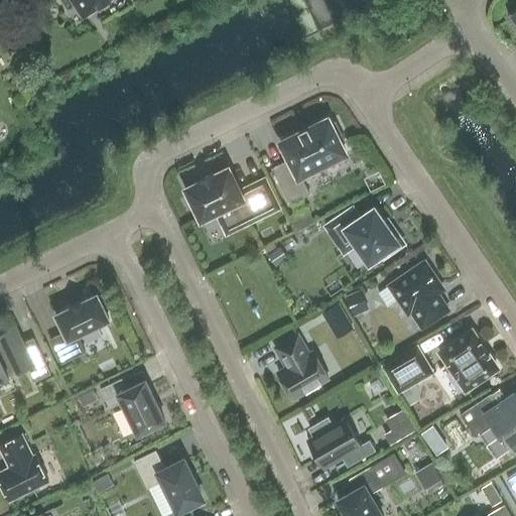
[(104,0),(69,0),(80,16),(104,0)]
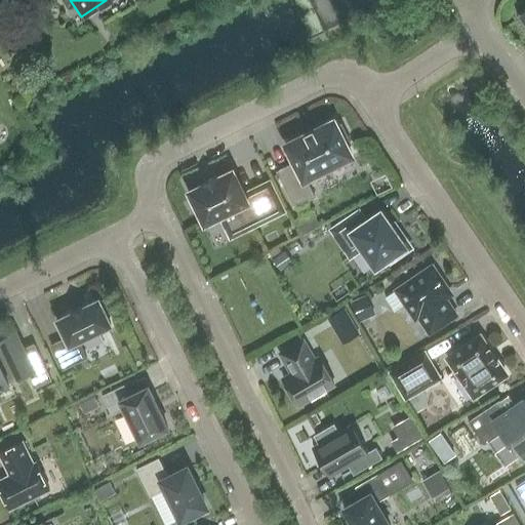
[(524,27),(524,8),(516,14),(524,27)]
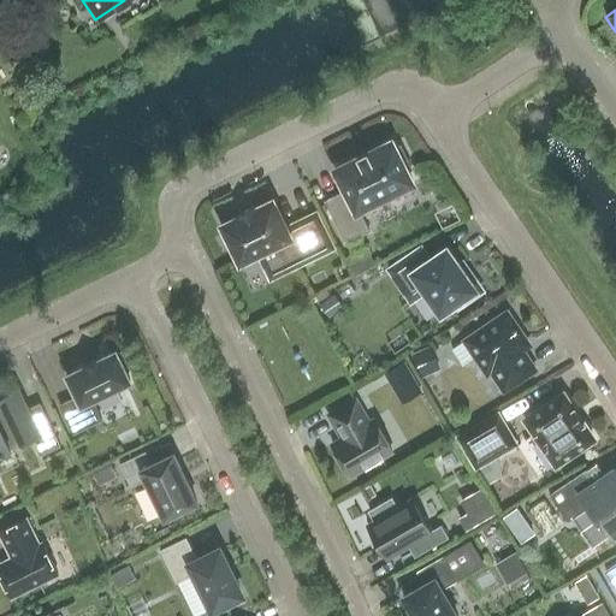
[(359,209),(412,183),(406,170),(409,169),(400,147),(395,149),(390,141),(371,150),(371,149),(353,159),(335,169),(345,190),(324,201),(345,243),(369,231),(359,209)]
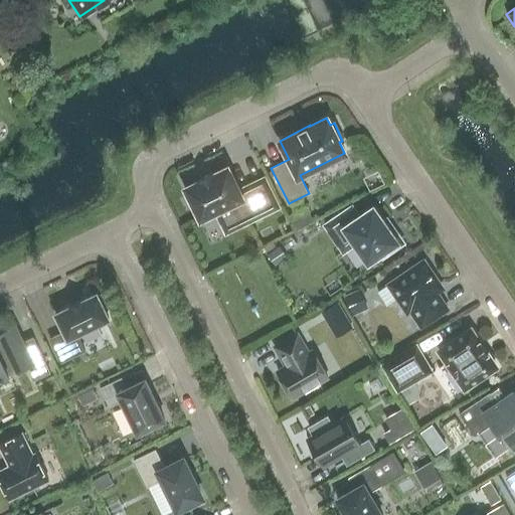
[(184,188),(200,220),(230,205),(240,225),(278,207),(264,178),(239,190),(227,166),(212,174),(211,173),(198,179),(199,180),(184,188)]
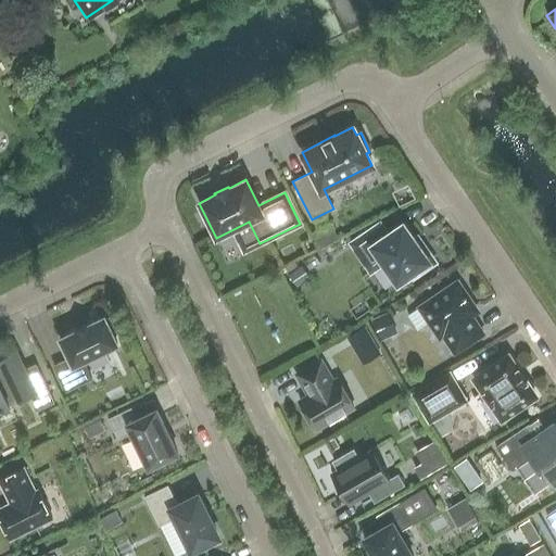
[(413,240),(402,225),(388,235),(379,224),(351,243),(370,272),(384,262),(397,281),(411,273),(413,277),(434,262),(417,237),(413,240)]
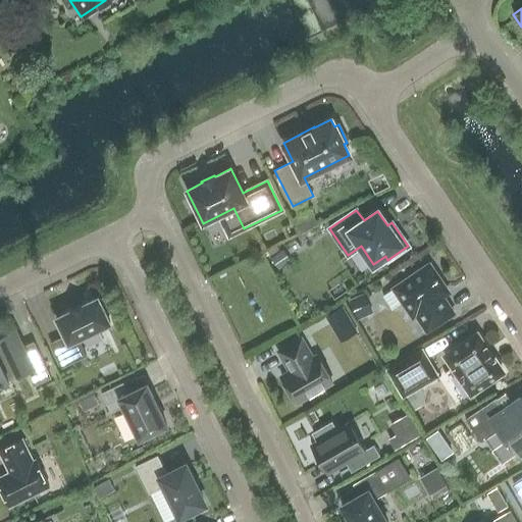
[(415,314),(426,331),(454,313),(440,294),(440,285),(442,284),(429,263),(393,288),(412,317),(415,314)]
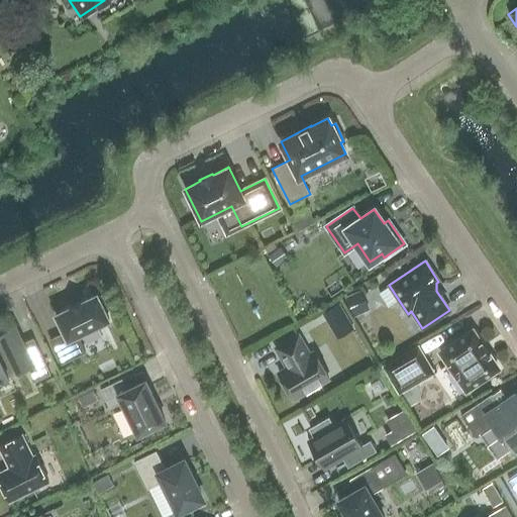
[(370,309),(362,291),(346,298),(354,316),(370,309)]
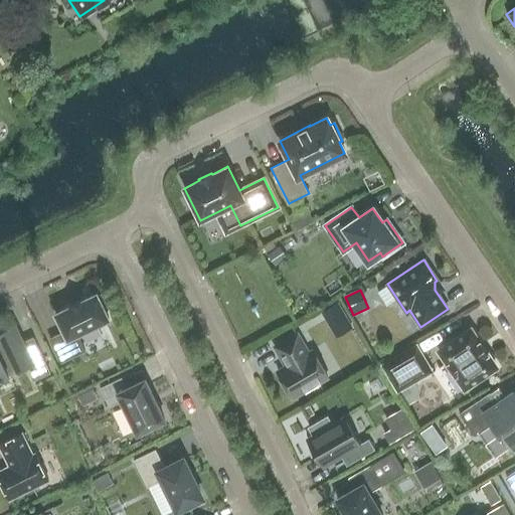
[(108,309),(102,295),(98,296),(97,294),(80,301),(70,306),(55,314),(63,332),(49,339),(60,362),(84,351),(76,334),(109,319),(105,310),(108,309)]
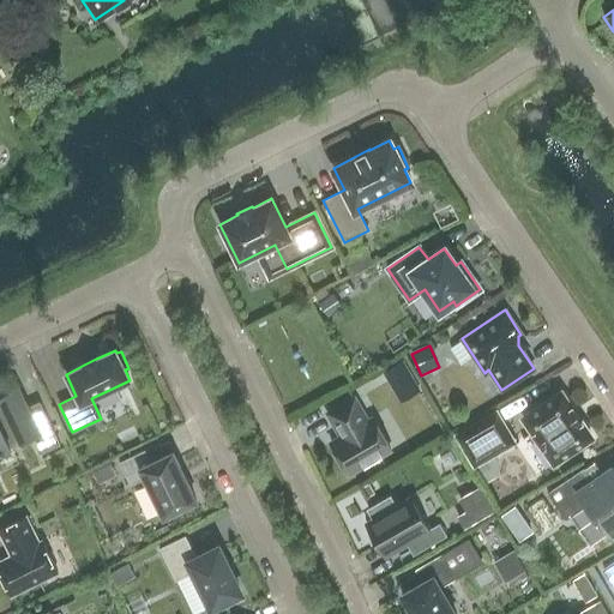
[(401,401),(421,393),(410,360),(390,367),(401,401)]
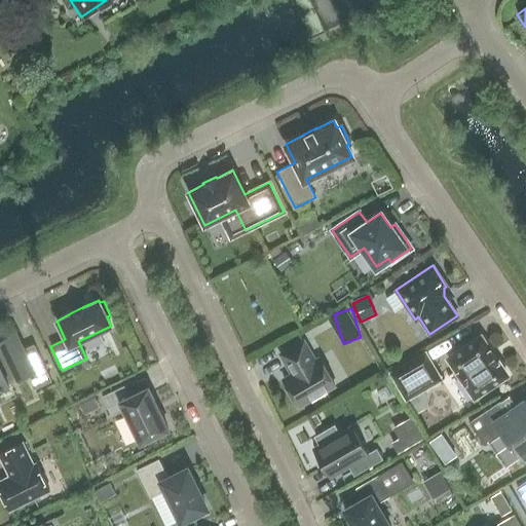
[(35,378),(47,372),(34,344),(23,349),(14,333),(0,339),(2,344),(0,345),(0,386),(32,371),(35,378)]
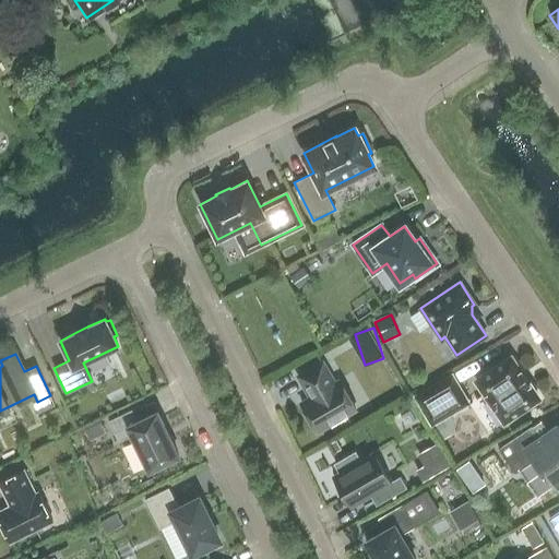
[(504,421),(538,399),(511,358),(477,381),(504,421)]
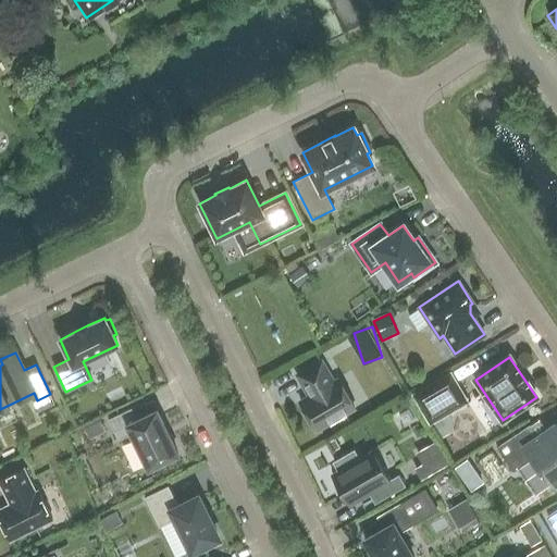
[(307,397),(300,401),(316,429),(354,408),(337,380),(333,382),(321,361),(297,375),(305,388),(308,386),(312,394),(307,397)]
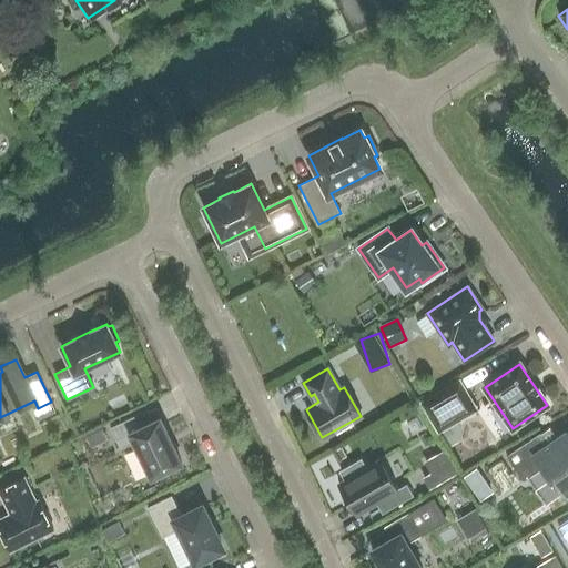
[(475,409),(459,382),(423,402),(439,430),(475,409)]
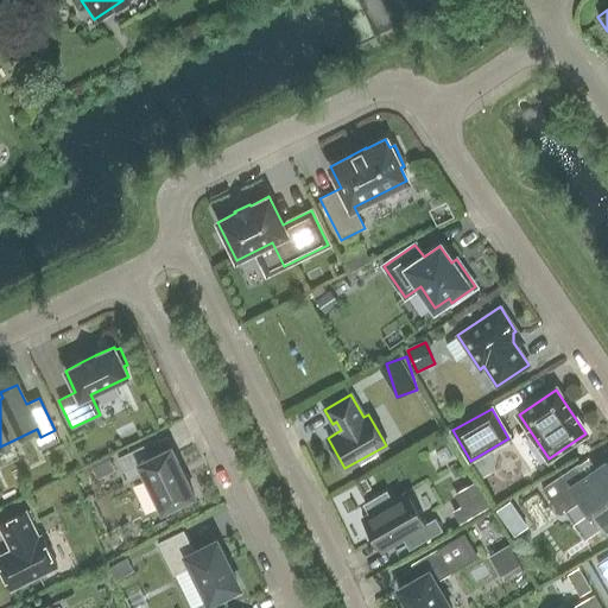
[(143,445),(118,458),(128,481),(144,474),(162,512),(194,495),(171,448),(149,457),(143,445)]
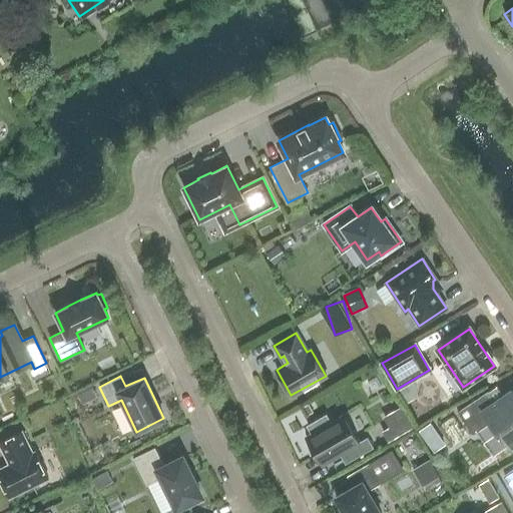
[(512,393),(510,390),(494,401),(487,391),(457,412),(472,434),(489,423),(496,433),(499,431),(511,449),(512,447),(512,393)]
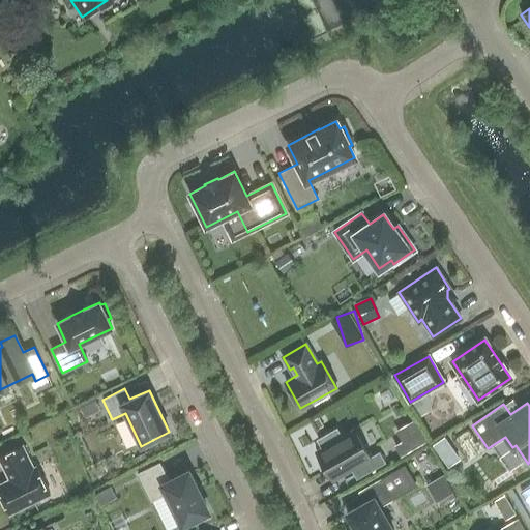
[(403,451),(428,443),(419,419),(400,427),(404,440),(399,442),(403,451)]
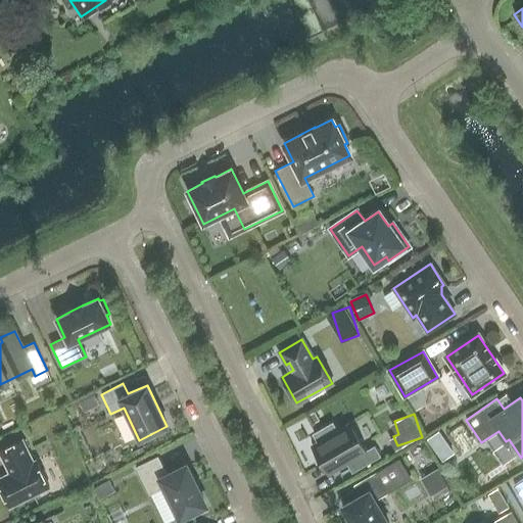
[(328,473),(353,458),(360,468),(381,457),(374,445),(365,450),(349,425),(313,446),(328,473)]
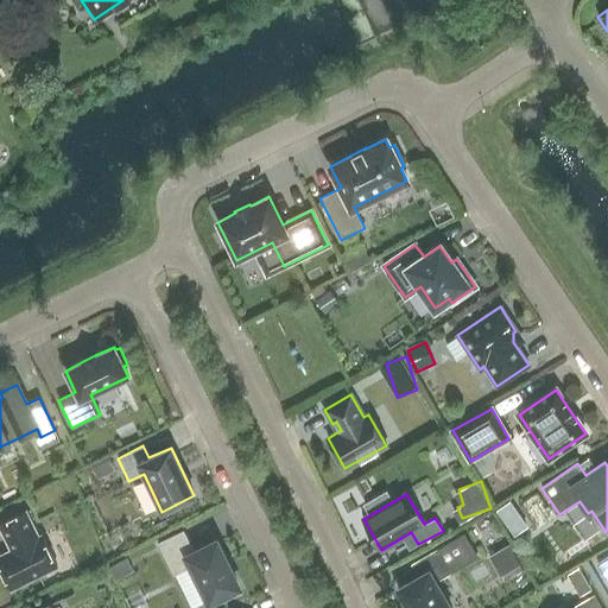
[(38,537),(26,512),(0,523),(0,529),(11,550),(0,555),(0,568),(10,590),(56,568),(40,536),(38,537)]
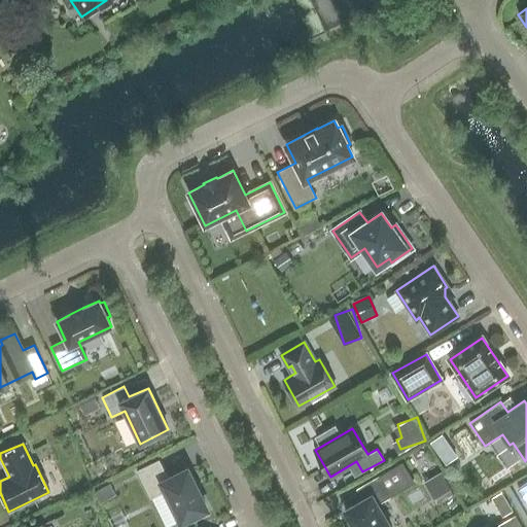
[(136,470),(150,498),(166,491),(181,522),(206,510),(186,469),(168,479),(159,459),(136,470)]
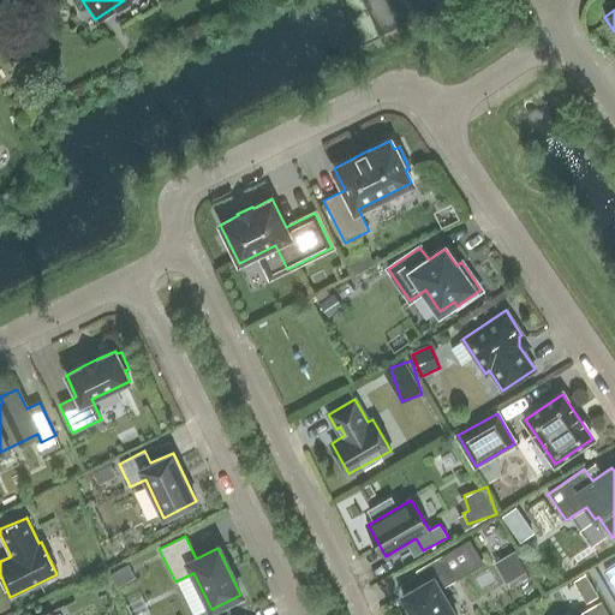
[(413,614),(455,614),(440,589),(457,579),(481,565),(466,541),(442,555),(416,571),(423,583),(402,596),(413,614)]
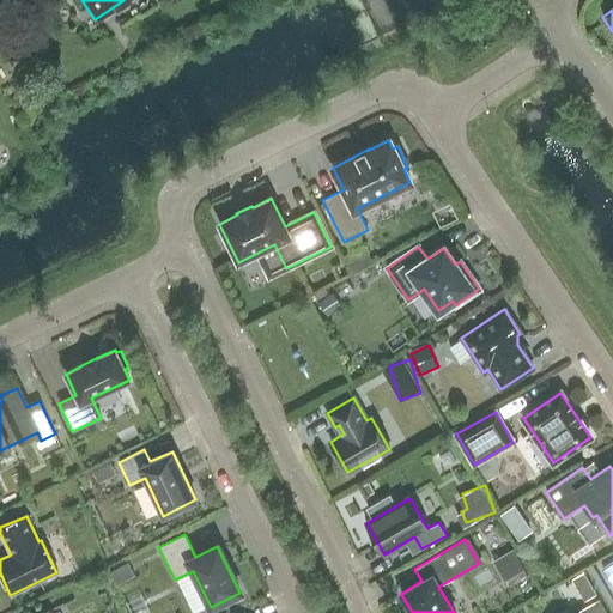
[(520,548),(499,556),(509,583),(529,576),(520,548)]
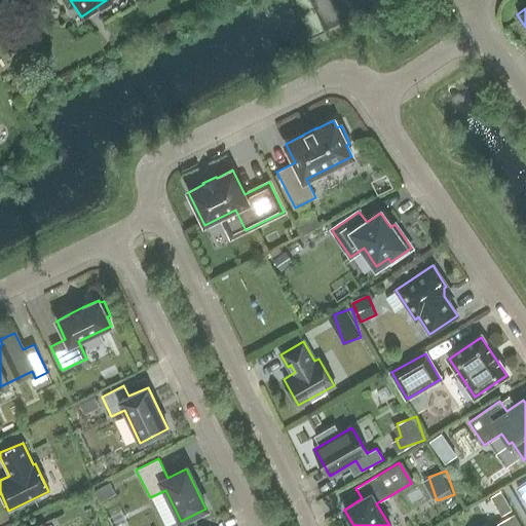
[(525,481),(517,487),(525,501),(525,481)]
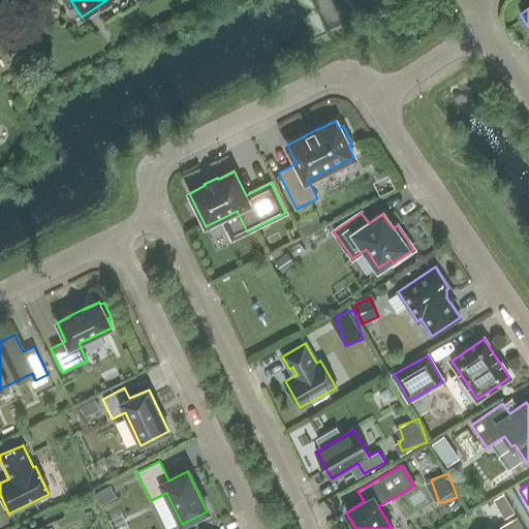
[(99,505),(116,496),(110,486),(94,494),(99,505)]
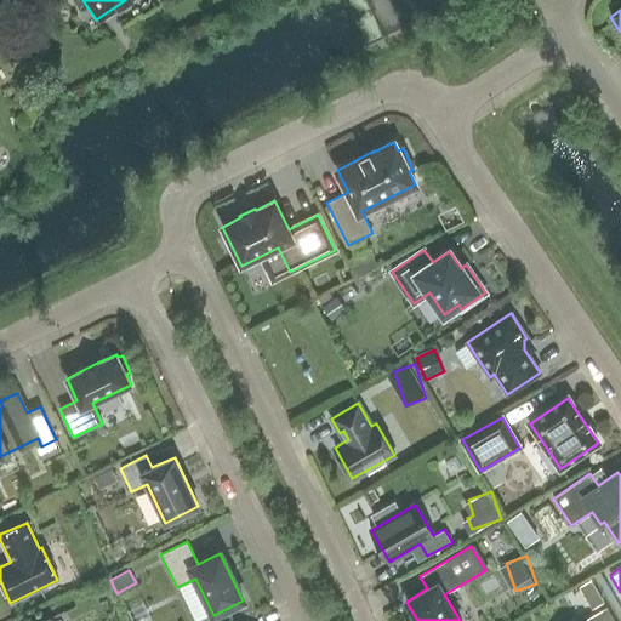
[(597,607),(609,599),(594,577),(582,586),(597,607)]
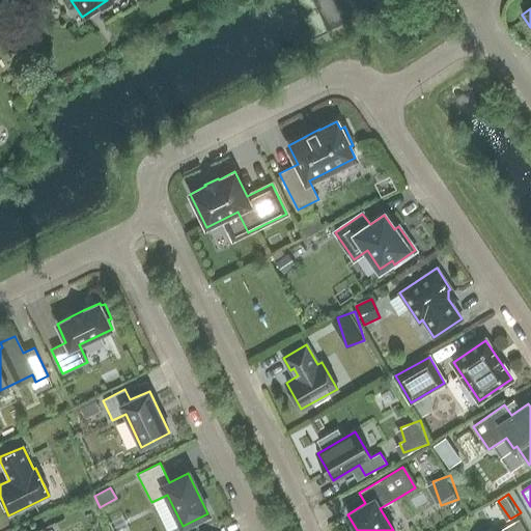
[(525,530),(519,520),(498,530),(525,530)]
